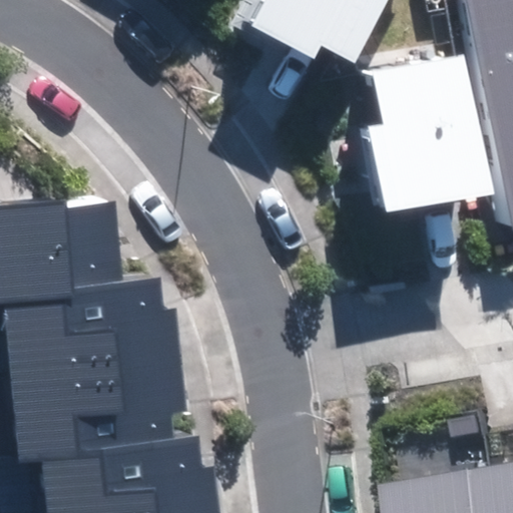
[(265,0),(251,28),(314,59),(321,44),(357,62),(387,0),(265,0)]
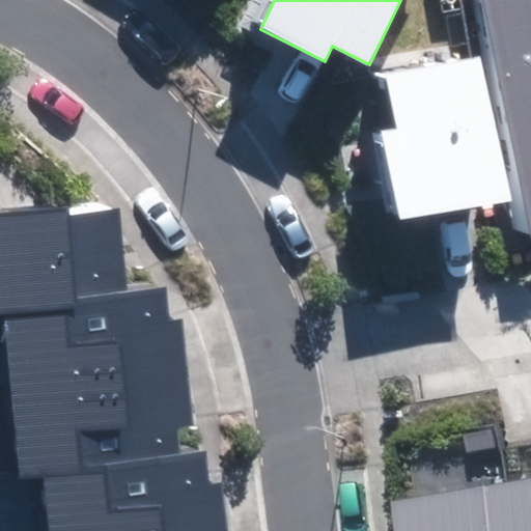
[(530,0),(487,0),(530,222),(530,0)]
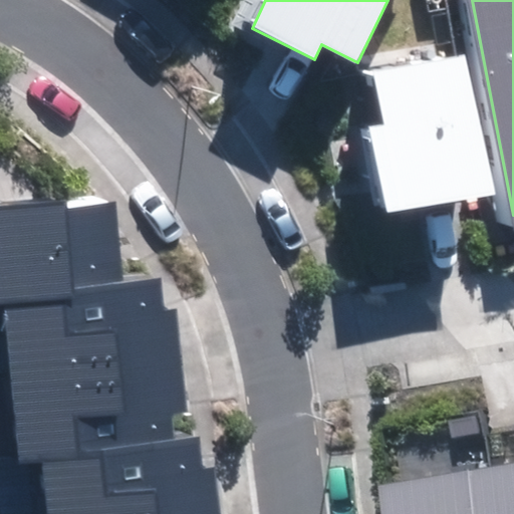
[(371,129),(386,214),(492,196),(467,54),(374,70),(384,125),(371,129)]
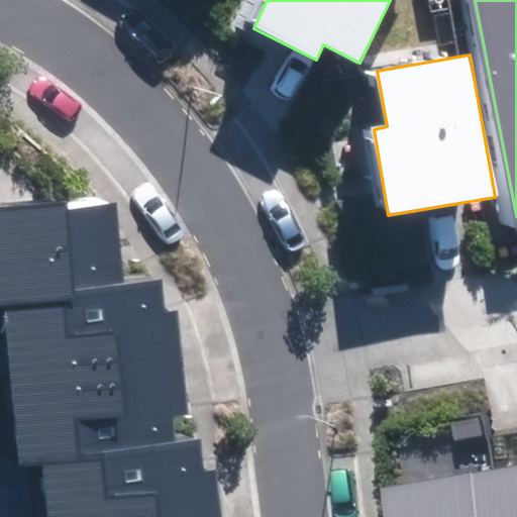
[(45,461),(50,516),(222,516),(218,471),(200,473),(197,438),(169,441),(167,419),(193,416),(183,312),(167,314),(163,279),(123,283),(116,210),(64,215),(63,199),(0,205),(0,302),(2,302),(10,382),(0,382),(0,456),(18,454),(19,464),(45,461)]
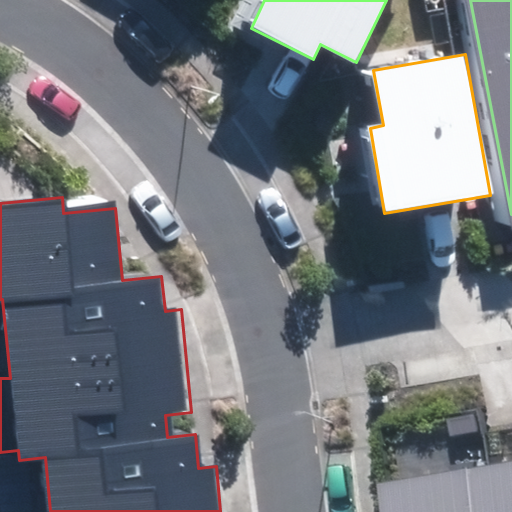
[(511,511),(511,457),(372,482),(377,511),(511,511)]
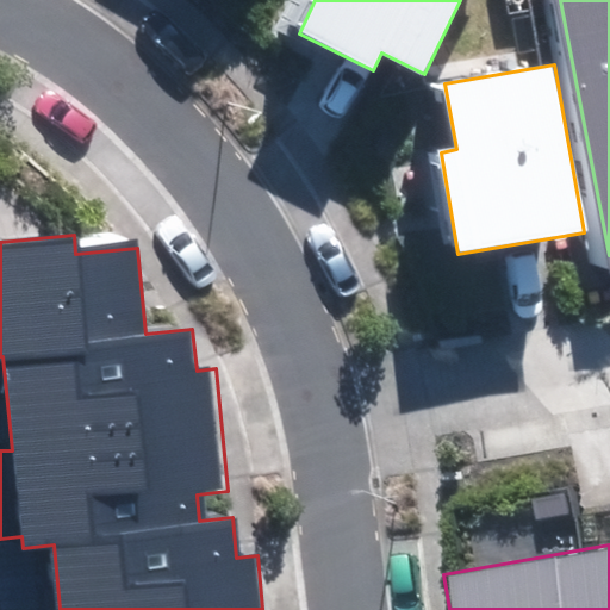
All buildings are outlined.
